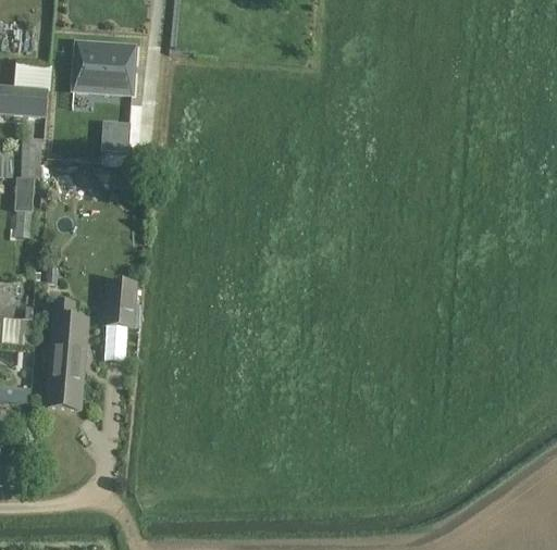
[(72,90),(133,95),(137,44),(75,39),(72,90)]
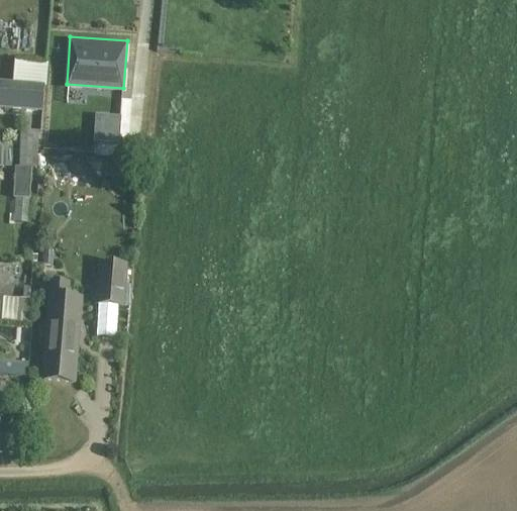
[(0,103),(42,107),(44,83),(0,79),(0,103)]
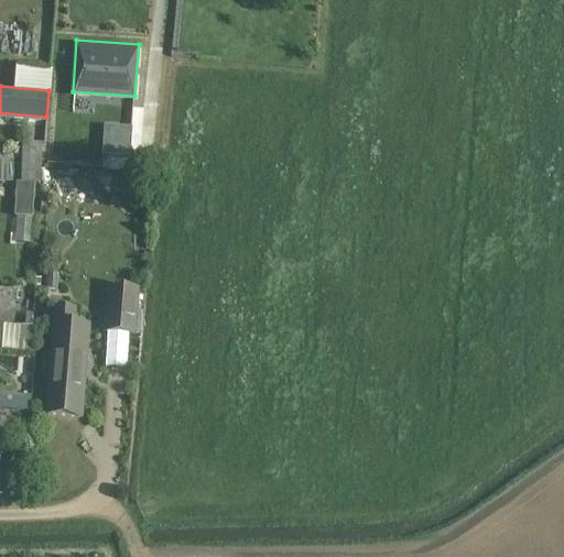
[(132,123),(104,122),(101,150),(130,152),(132,123)]
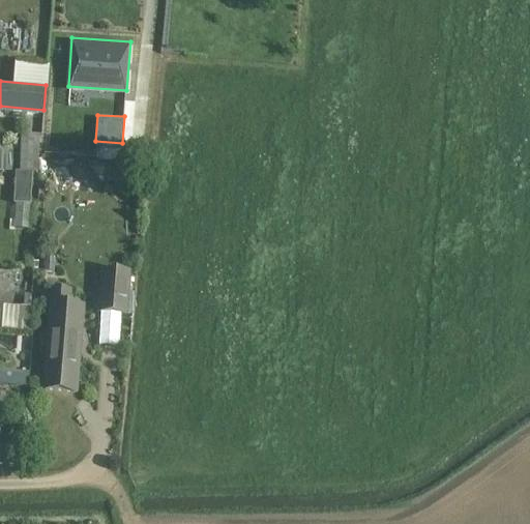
[(38,133),(21,132),(21,134),(20,168),(15,168),(12,200),(30,200),(31,167),(36,167),(38,133)]
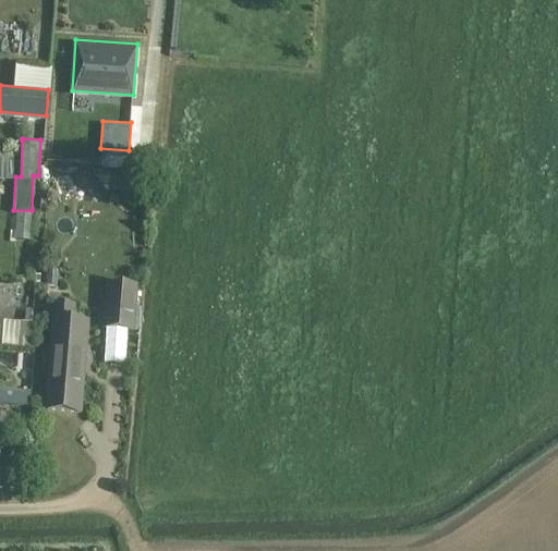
[(47,267),(46,280),(57,281),(58,268),(47,267)]
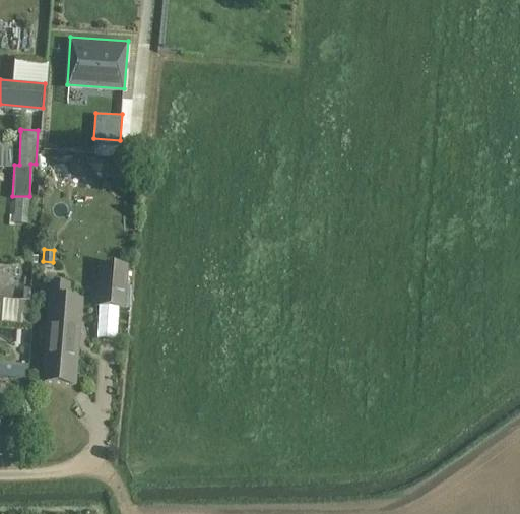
[(126,263),(102,261),(99,302),(123,304),(126,263)]
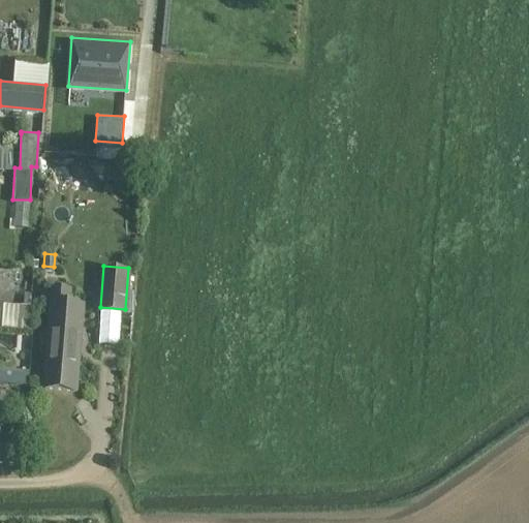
[(69,286),(53,285),(44,385),(75,388),(83,302),(68,301),(69,286)]
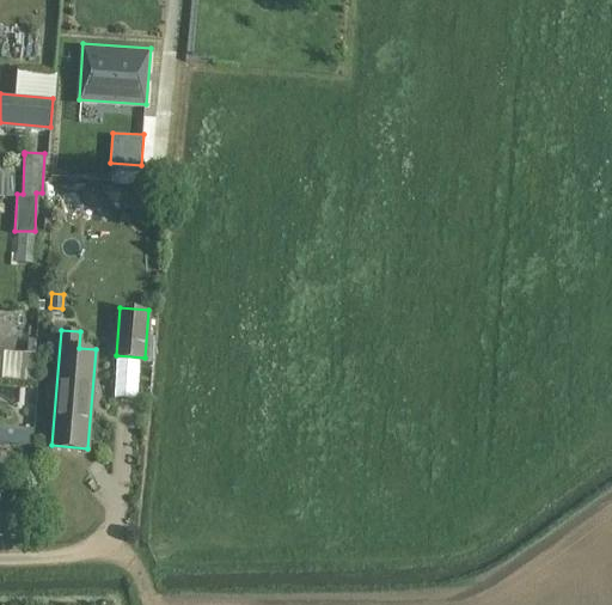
[(19,378),(37,379),(40,349),(22,348),(19,378)]
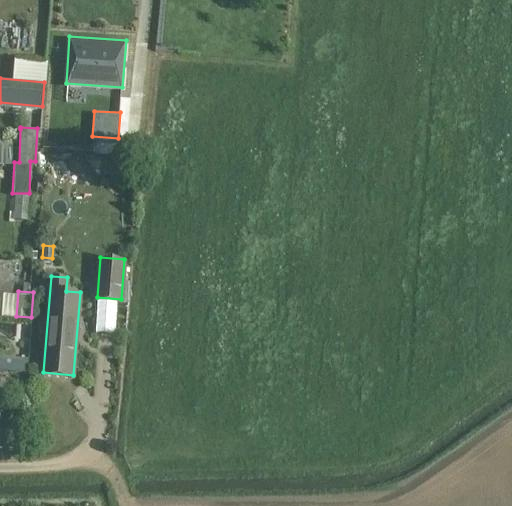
[(4,367),(27,369),(28,354),(5,353),(4,367)]
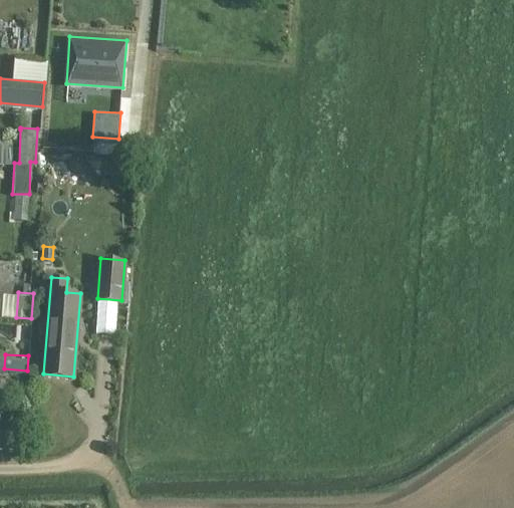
[(0,445),(2,445),(11,445),(12,432),(0,431),(0,445)]
